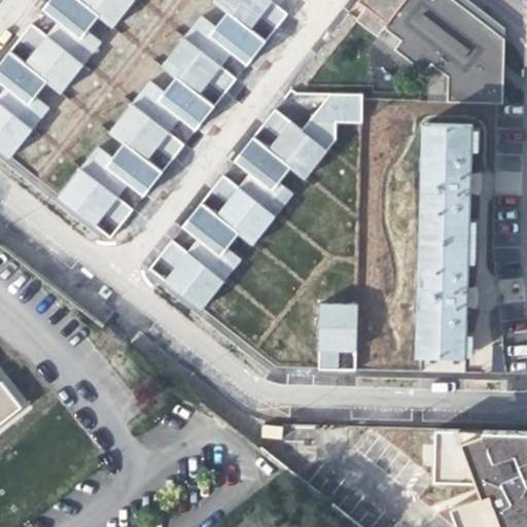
[(45,0),(0,58),(0,153),(7,161),(49,107),(35,96),(45,83),(59,95),(101,41),(86,30),(96,18),(111,29),(134,0),(45,0)]
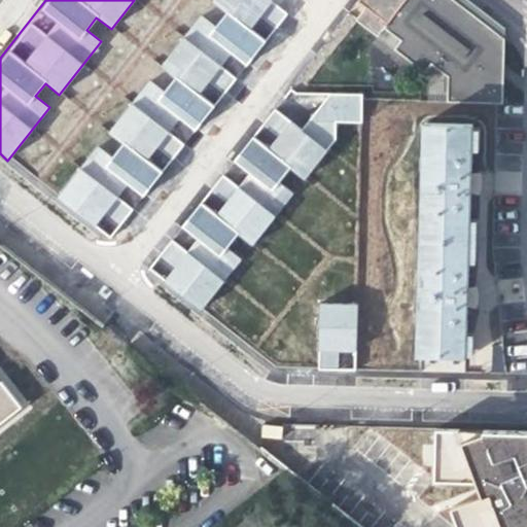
[(126,185),(143,198),(288,12),(272,0),(211,0),(107,133),(123,144),(112,157),(96,145),(55,198),(108,241),(133,210),(116,198),(126,185)]
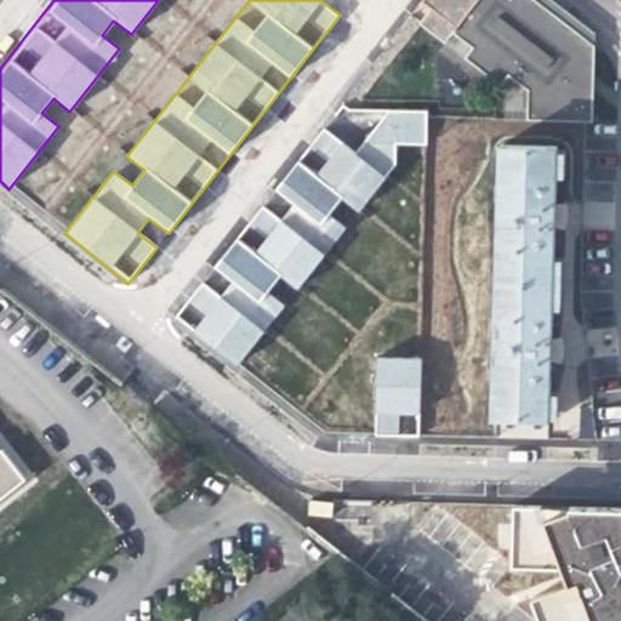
[(422,0),(432,7),(420,23),(445,43),(454,33),(472,47),(465,57),(501,85),(508,75),(528,91),(528,121),(593,123),(596,46),(535,0),(510,0),(506,5),(500,0),(422,0)]
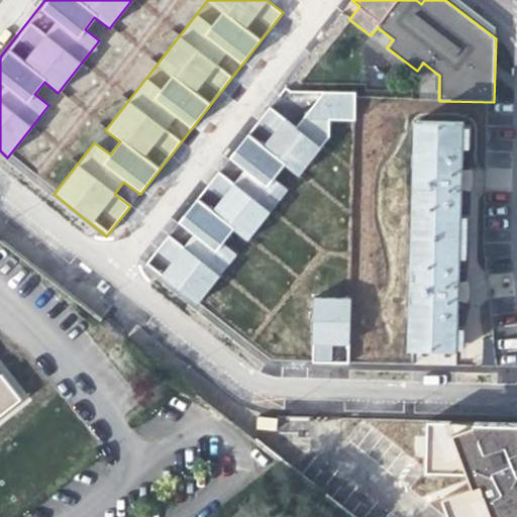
[(459,0),(416,0),(421,4),(424,0),(445,0),(496,38),(496,28),(459,0)]
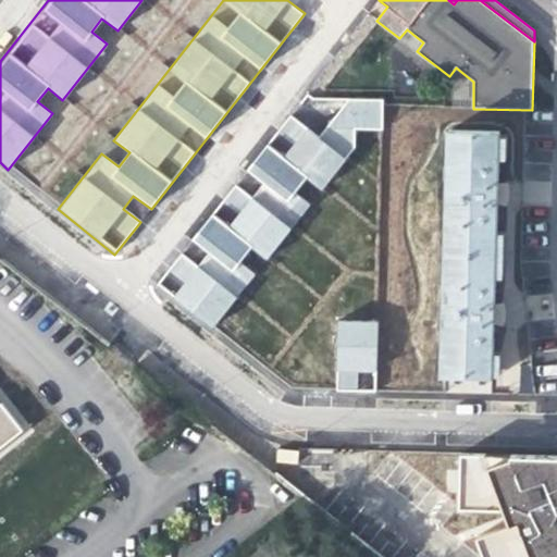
[(423,42),(407,29),(399,38),(417,51),(423,42)]
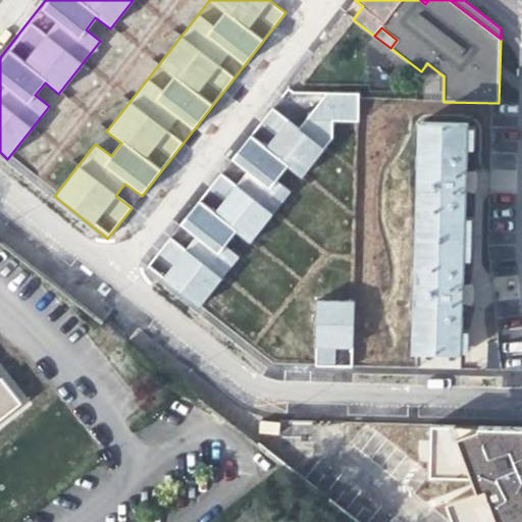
[(216,170),(144,271),(200,310),(244,249),(247,251),(291,189),(279,180),(288,168),(302,178),(342,121),(348,125),(361,106),(330,85),(300,126),(269,106),(230,160),(245,170),(236,184),(216,170)]
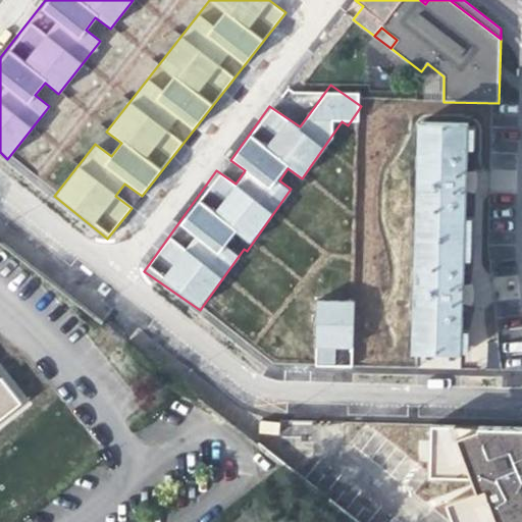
[(422,122),(419,237),(465,239),(466,191),(472,191),(472,181),(472,174),(466,173),(468,124),(422,122)]
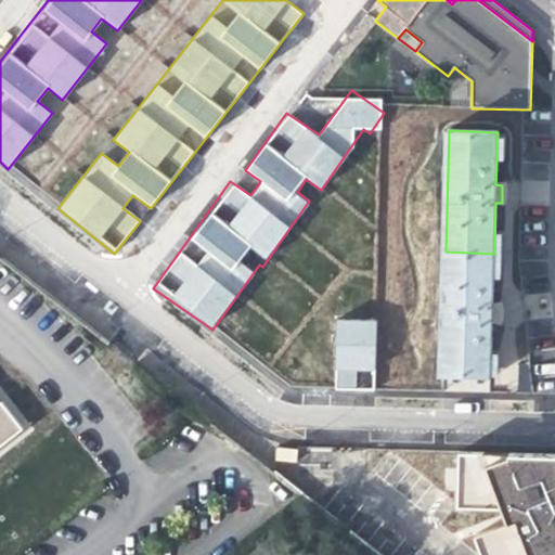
[(493,305),(494,254),(446,252),(442,372),(490,374),(492,322),(498,322),(499,305),(493,305)]
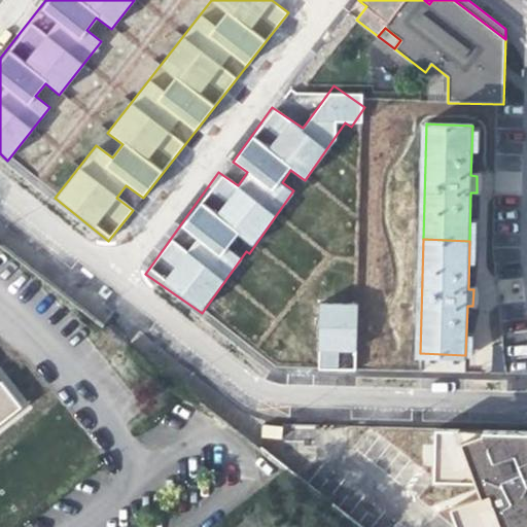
[(318,303),(317,369),(356,370),(356,303),(318,303)]
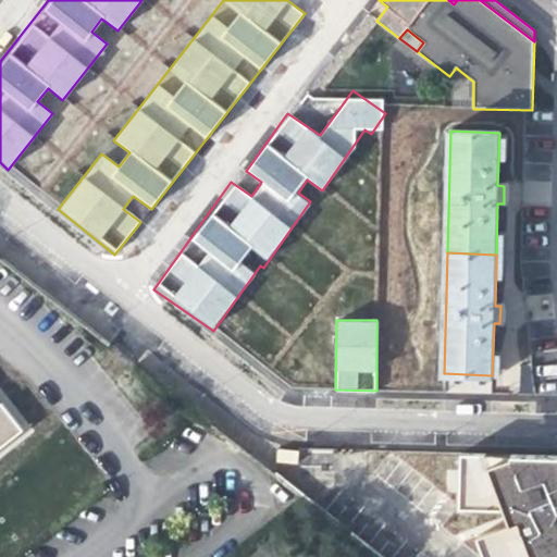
[(497,391),(531,391),(531,363),(497,363),(497,391)]
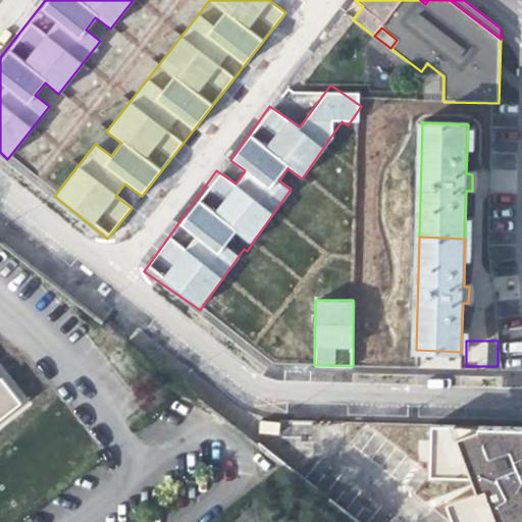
[(0,438),(37,409),(1,382),(0,381),(0,438)]
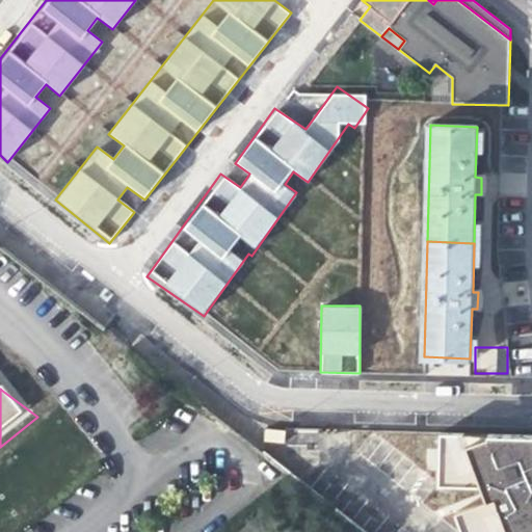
[(459,531),(531,531),(531,435),(505,434),(503,435),(433,433),(431,469),(435,474),(435,488),(459,489),(463,497),(485,497),(467,510),(454,513),(459,531)]
